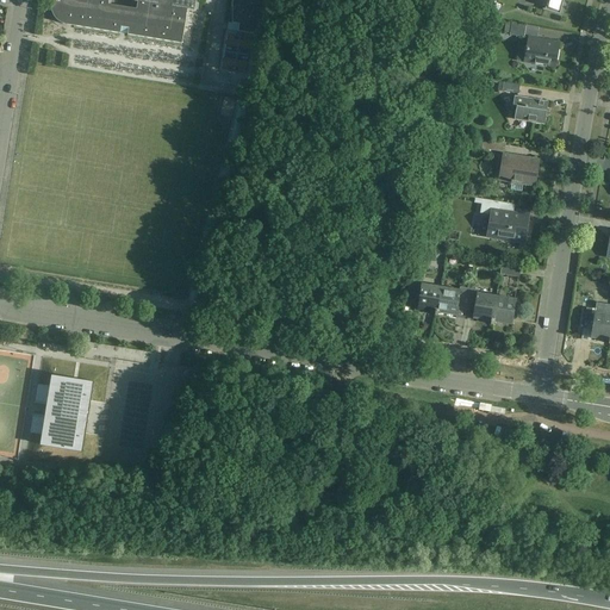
[(51,0),(51,4),(51,10),(53,14),(56,19),(61,23),(67,25),(73,26),(118,33),(124,35),(181,43),(187,10),(194,11),(195,0),(231,0),(231,2),(231,24),(237,25),(236,32),(237,32),(257,36),(263,18),(268,0),(51,0)]
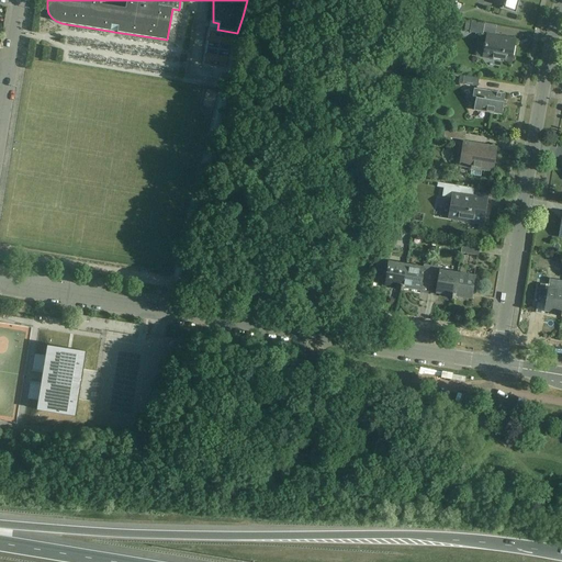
[(496,0),(496,2),(504,4),(502,10),(516,13),(519,0),(496,0)]
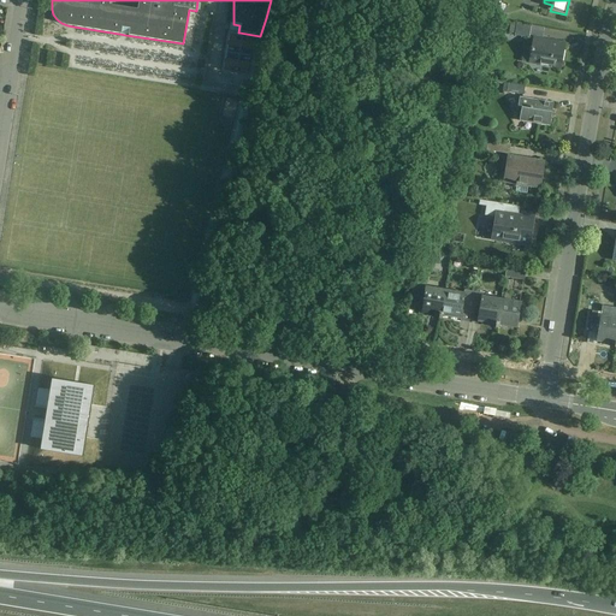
[(507,12),(496,10),(495,18),(505,19),(507,12)]
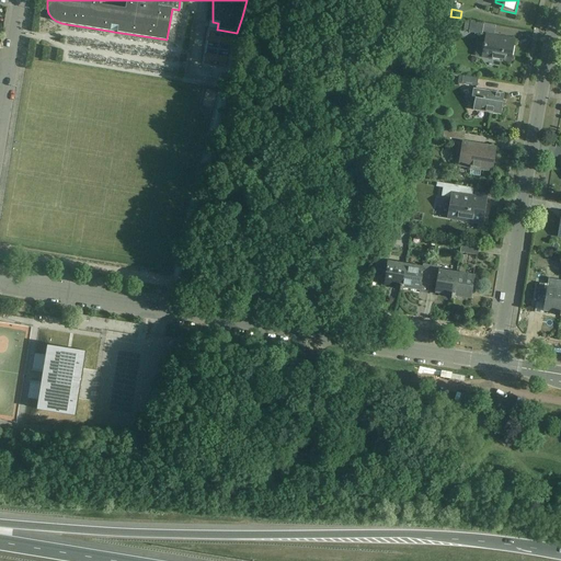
[(218,32),(218,30),(217,30),(218,23),(213,22),(209,21),(208,31),(206,30),(202,63),(227,67),(232,34),(218,32)]
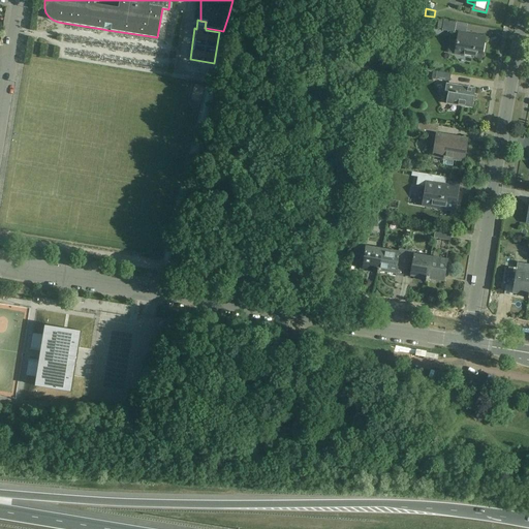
[(454,33),(456,22),(443,20),(443,21),(438,20),(436,29),(442,30),(441,30),(454,33)]
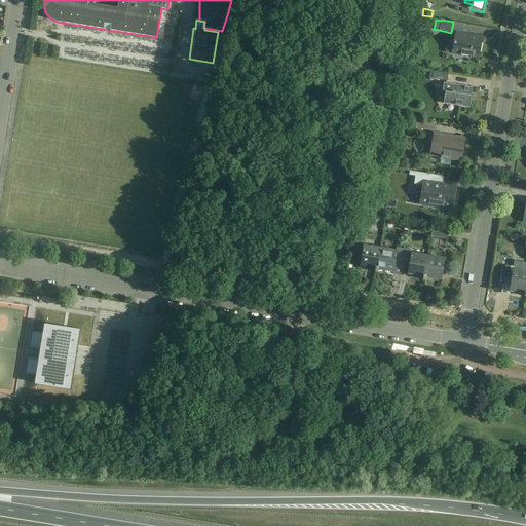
[(455,33),(452,53),(479,58),(482,38),(455,33)]
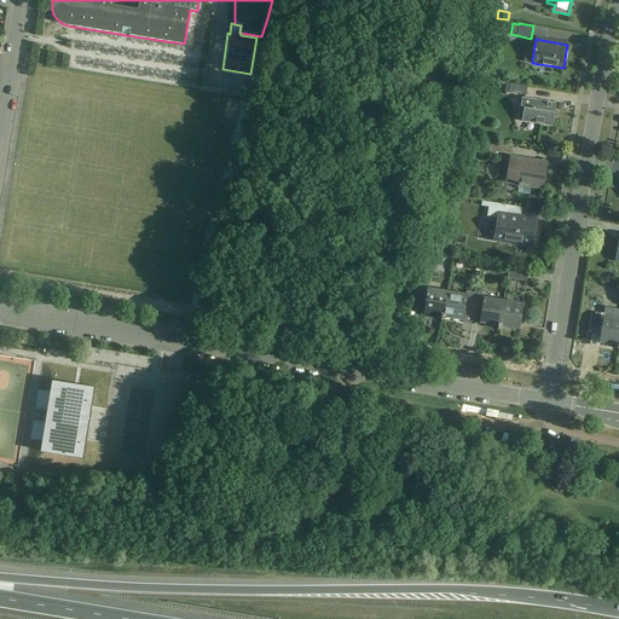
[(509,93),(526,96),(527,86),(510,84),(509,93)]
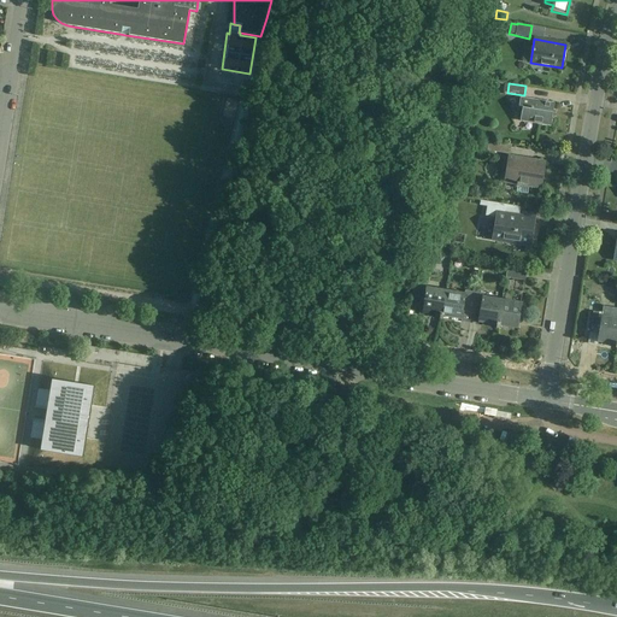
[(518,107),(523,109),(521,119),(538,122),(538,124),(551,127),(554,104),(521,98),(518,107)]
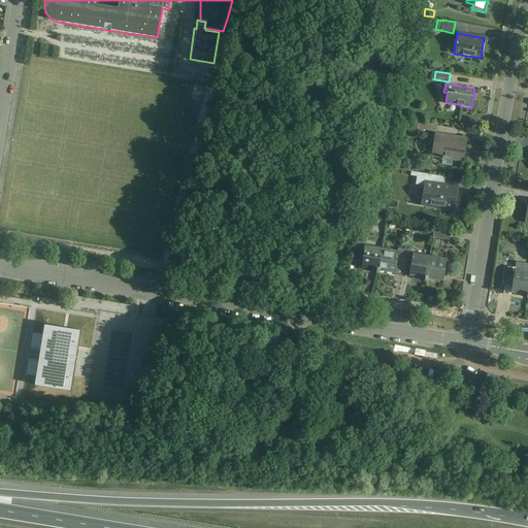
[(416,121),(414,129),(436,132),(437,124),(416,121)]
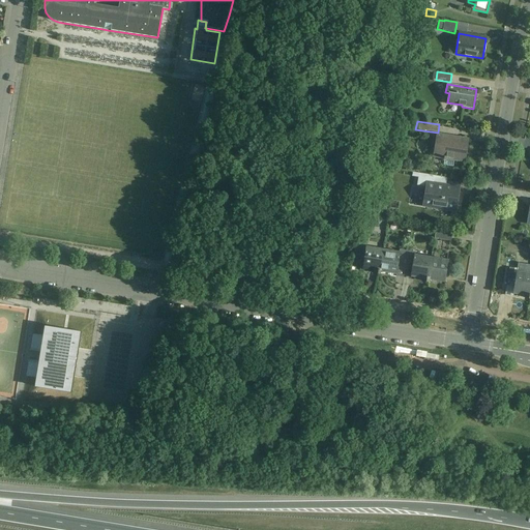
[(437,134),(434,155),(444,157),(443,159),(445,160),(445,158),(464,162),(468,139),(437,134)]
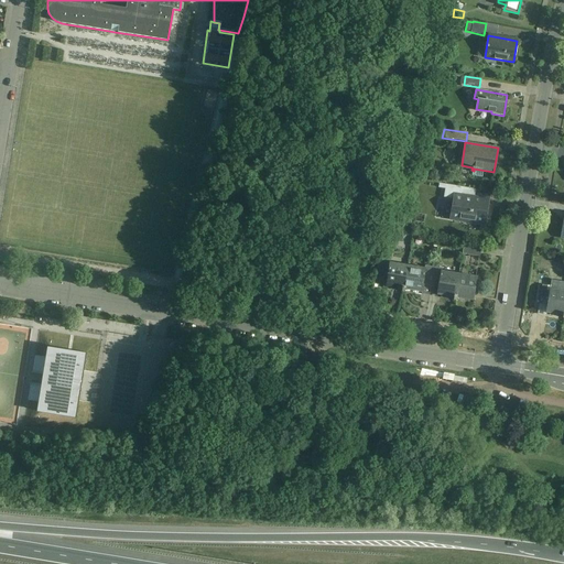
[(476,190),(461,187),(438,183),(438,188),(445,190),(444,197),(453,198),(449,217),(459,219),(484,223),(488,202),(475,199),(476,190)]
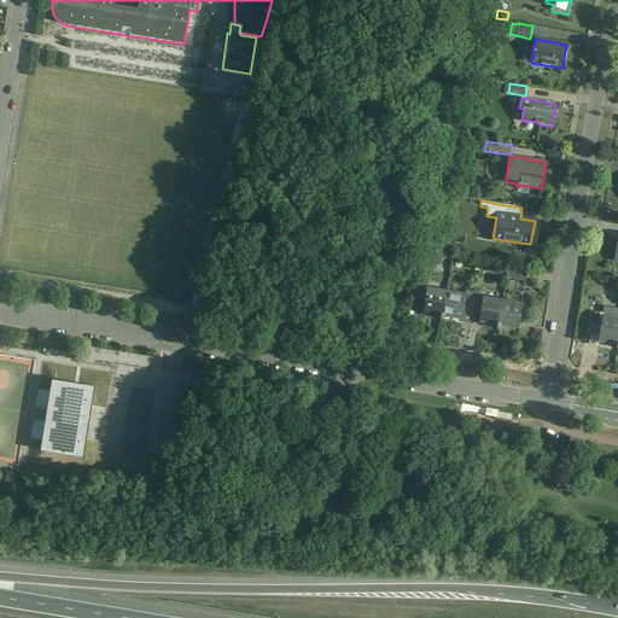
[(526,281),(528,272),(508,269),(507,279),(526,281)]
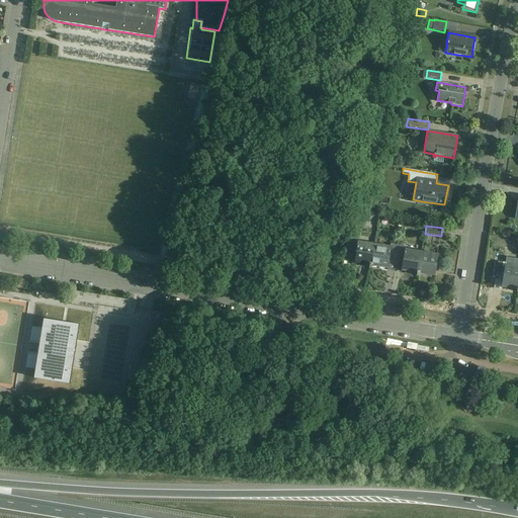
[(359,239),(351,237),(348,256),(352,256),(351,262),(369,265),(369,268),(370,268),(374,244),(359,242),(359,239)]
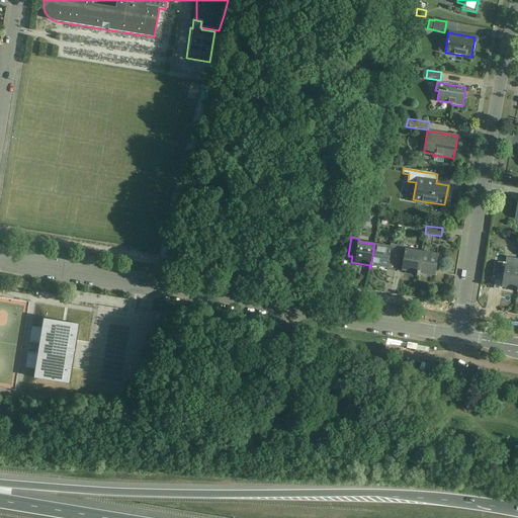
[(391,247),(374,244),(370,268),(372,268),(372,265),(387,268),(389,261),(396,263),(399,245),(391,244),(391,247)]
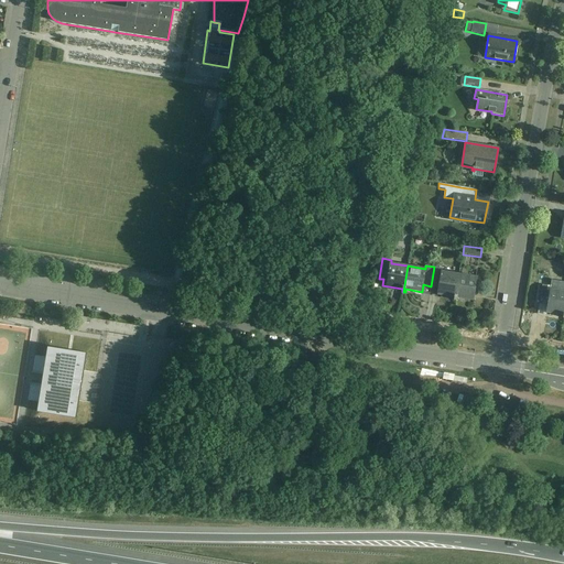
[(454,301),(455,301),(459,274),(443,271),(443,268),(434,267),(431,286),(438,288),(437,294),(454,297),(454,301)]
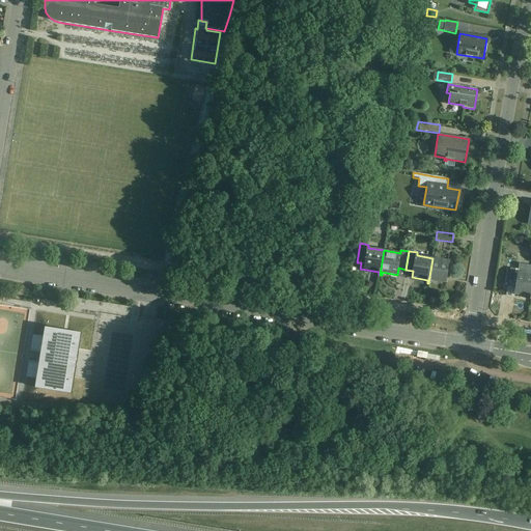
[(449,261),(432,258),(428,283),(429,283),(430,280),(446,282),(449,261)]
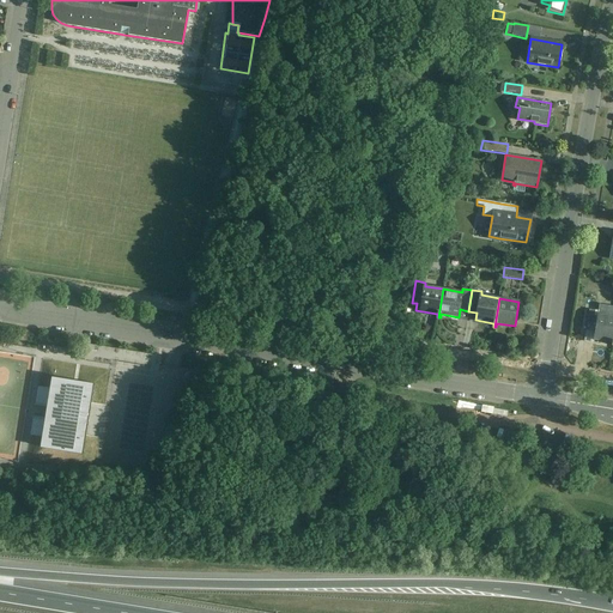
[(587,331),(592,332),(590,343),(596,344),(598,340),(612,343),(612,346),(612,345),(612,316),(599,315),(600,311),(590,310),(587,331)]
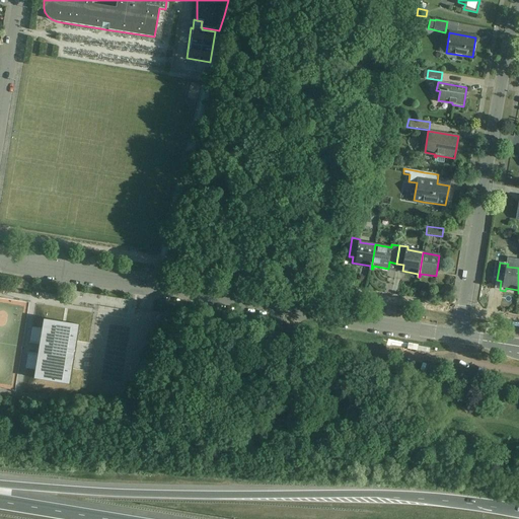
[(36,379),(70,385),(73,368),(78,341),(80,324),(65,322),(62,322),(47,319),(45,328),(39,370),(36,379)]
